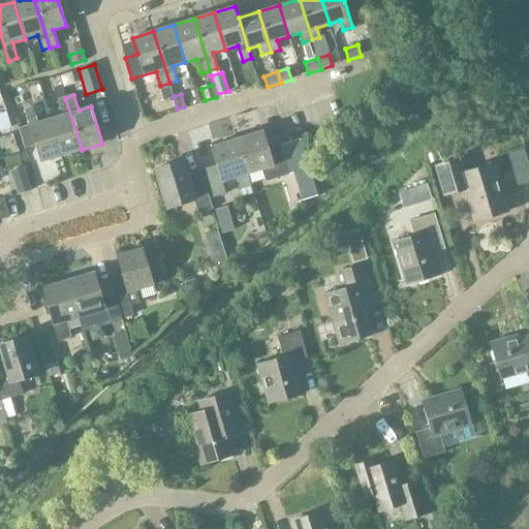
[(57,100),(62,115),(50,119),(61,156),(82,150),(65,98),(57,100)]
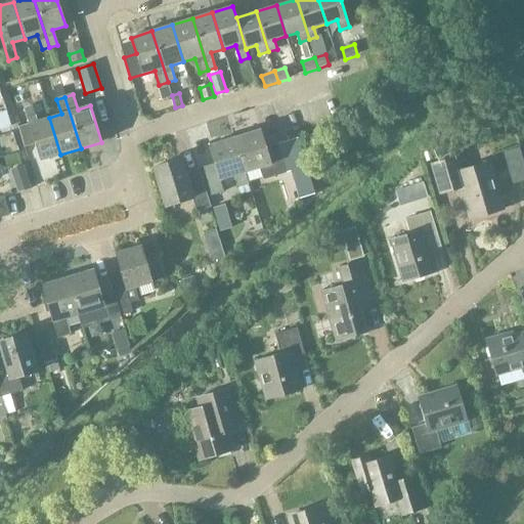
[(33,139),(40,162),(60,155),(49,118),(37,122),(33,106),(24,110),(27,120),(16,123),(23,142),(23,143),(33,139)]
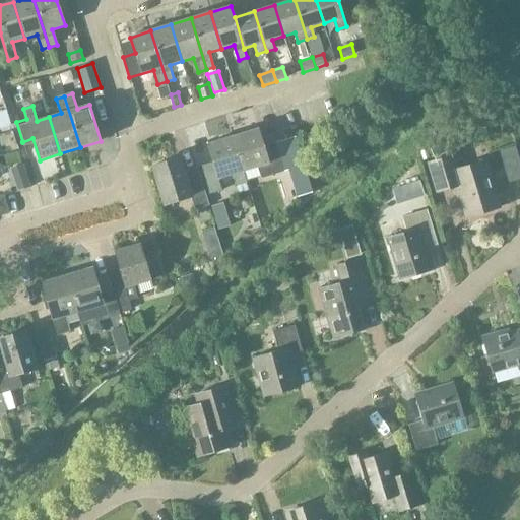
[(10,129),(0,130),(0,146),(13,145),(10,129)]
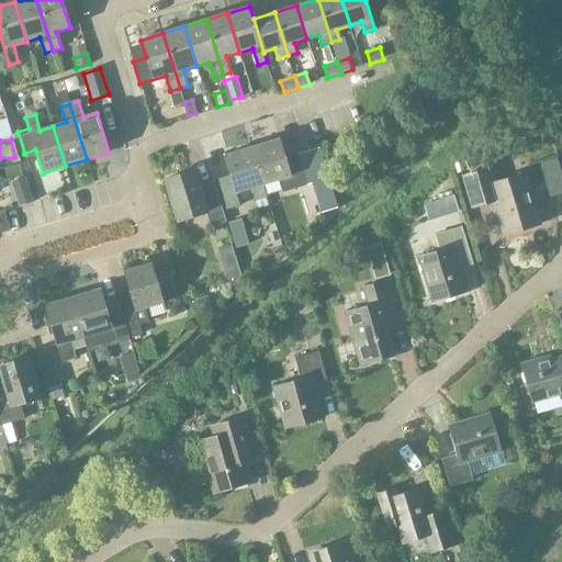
[(279,139),(250,148),(262,186),(279,181),(282,193),(306,187),(296,155),(284,158),(279,139)]
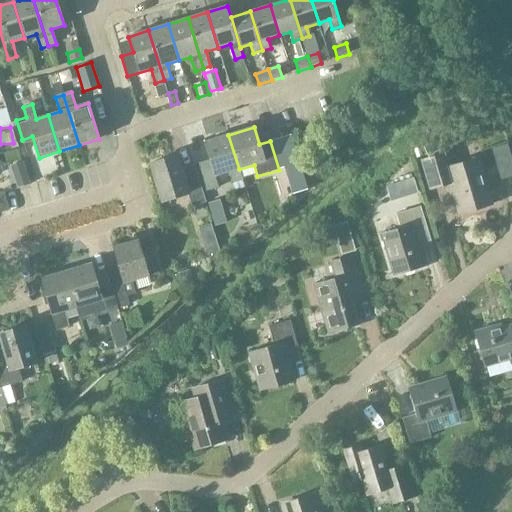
[(206,192),(219,188),(215,176),(229,172),(233,184),(243,181),(239,169),(228,135),(203,142),(209,160),(198,164),(206,192)]
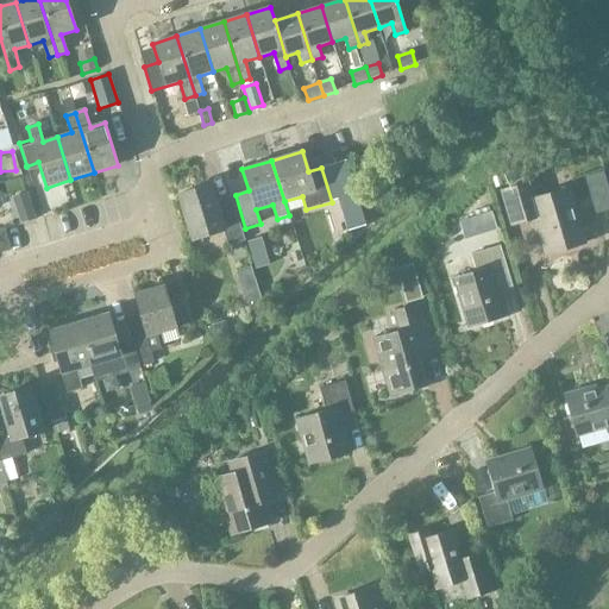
[(584,243),(567,188),(534,199),(529,183),(502,192),(512,225),(532,219),(537,232),(539,231),(546,255),(584,243)]
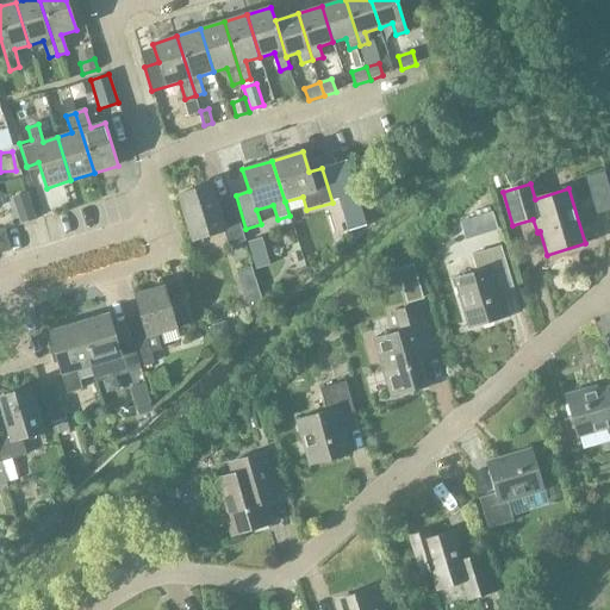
[(193,241),(223,231),(228,247),(244,241),(231,197),(216,201),(211,186),(179,195),(193,241)]
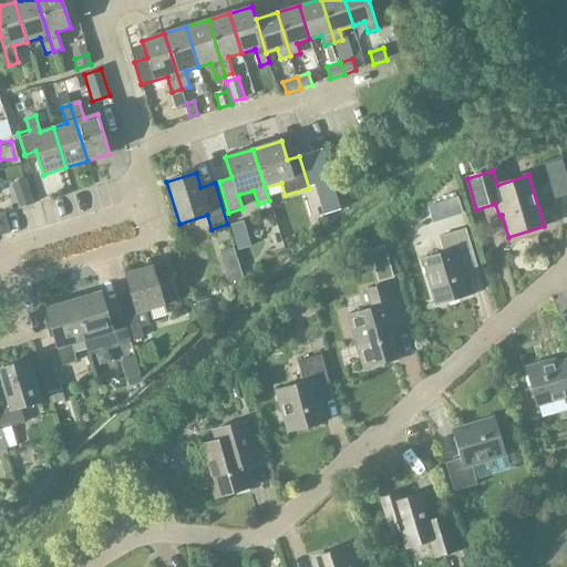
[(4,218),(0,219),(0,236),(9,234),(4,218)]
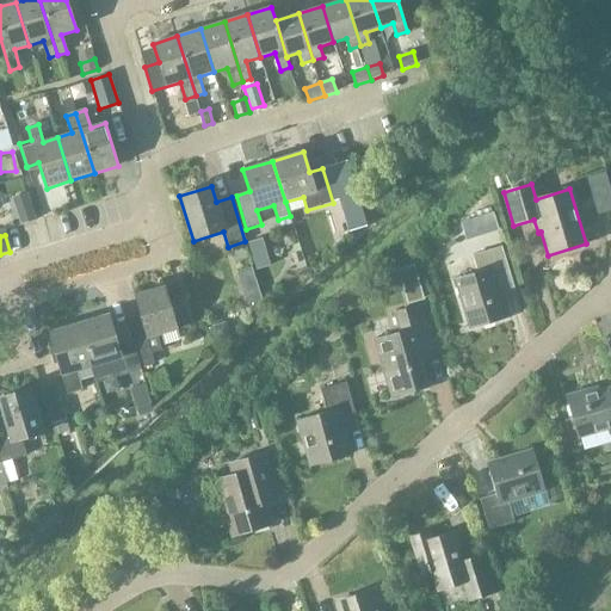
[(512,281),(501,246),(473,255),(479,275),(456,281),(470,327),(506,316),(497,285),(512,281)]
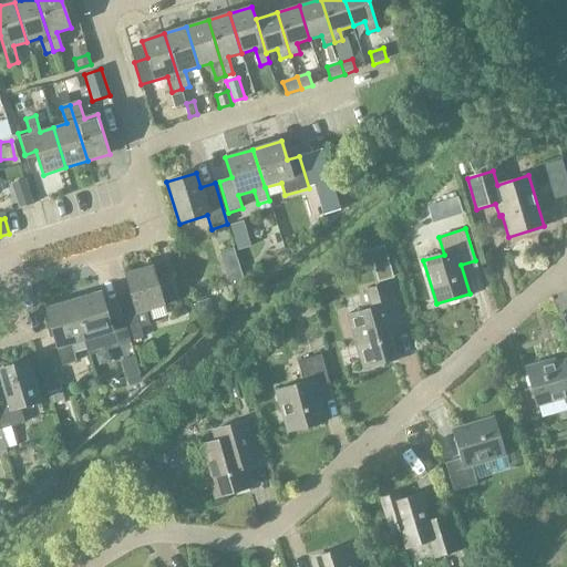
[(120,309),(129,339),(130,342),(143,338),(140,329),(150,326),(145,311),(164,306),(153,267),(124,275),(133,303),(119,308),(120,309)]
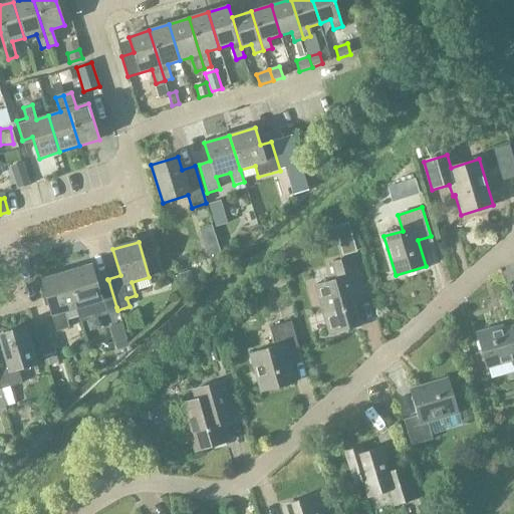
[(353,258),(332,264),(336,281),(315,287),(329,334),(360,325),(351,295),(363,292),(353,258)]
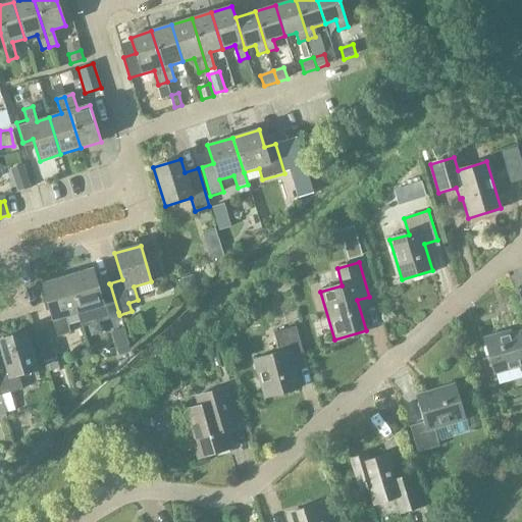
[(93,270),(66,278),(77,314),(82,328),(120,317),(119,315),(118,312),(110,284),(98,288),(93,270)]
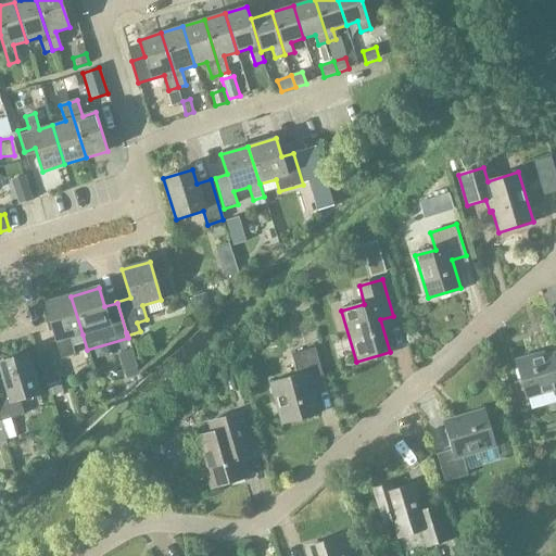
[(207,303),(205,293),(190,298),(193,307),(207,303)]
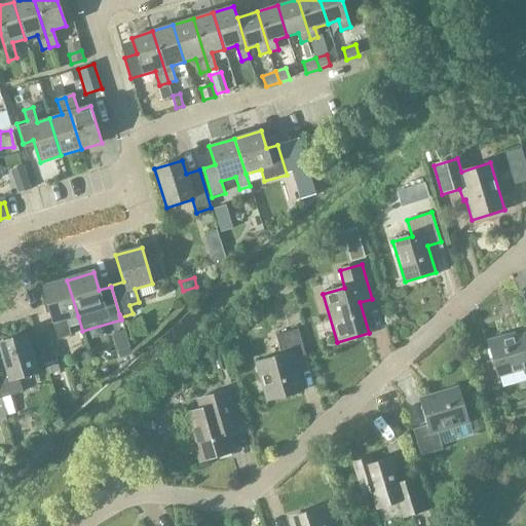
[(66,320),(78,316),(67,280),(42,288),(58,340),(71,337),(66,320)]
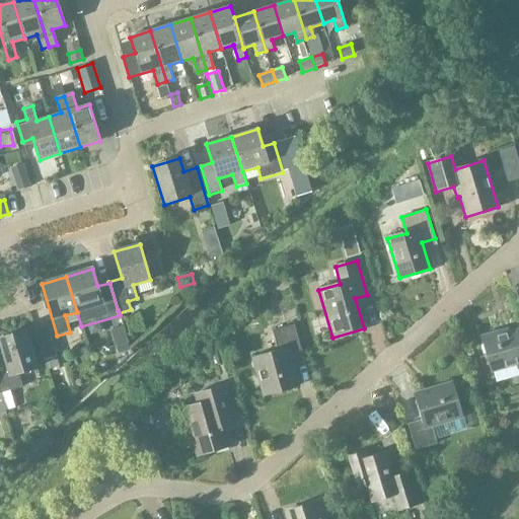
[(301,352),(294,324),(272,330),(278,351),(255,357),(266,395),(296,387),(287,356),(301,352)]
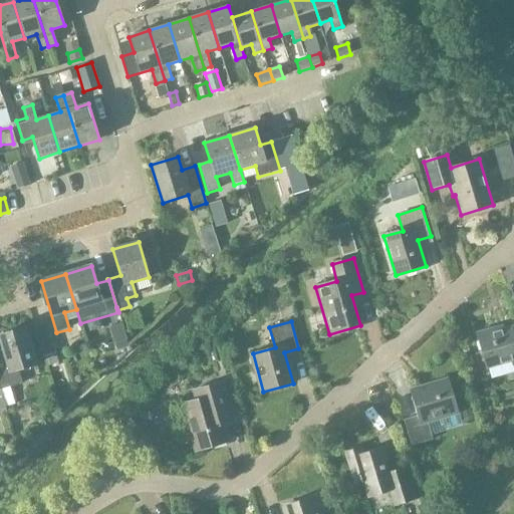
[(34,327),(43,356),(45,366),(57,363),(54,353),(55,353),(46,323),(34,327)]
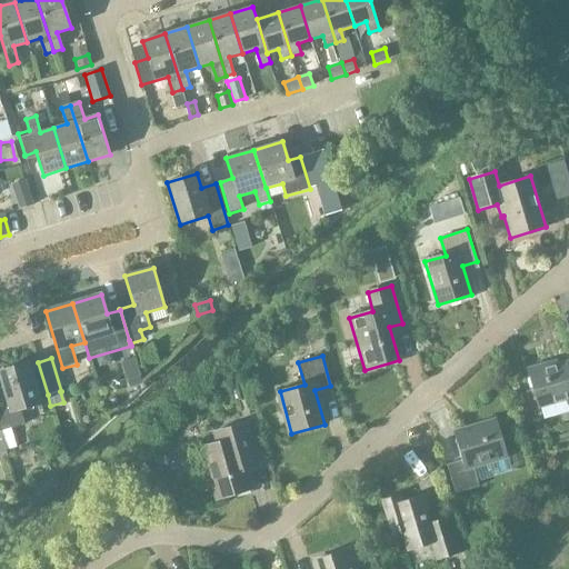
[(140,377),(135,358),(121,362),(126,380),(140,377)]
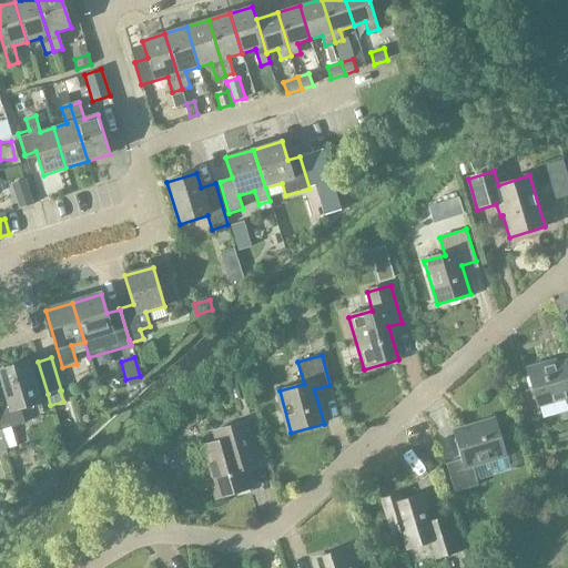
[(567,361),(549,366),(548,363),(527,369),(538,407),(566,399),(567,403),(567,361)]
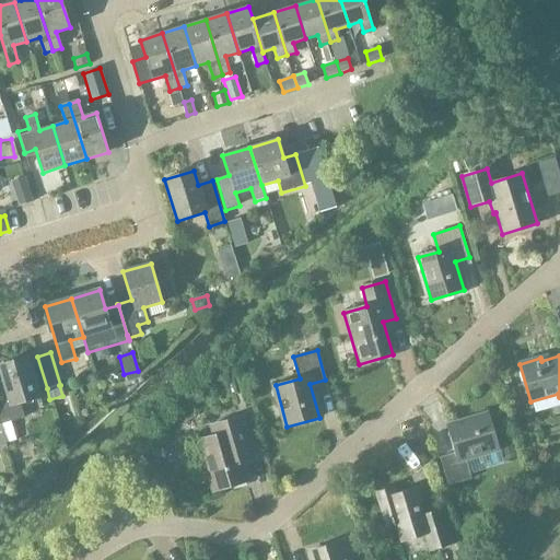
[(0,382),(0,424),(24,418),(20,403),(39,397),(27,357),(0,364),(0,371),(3,382),(0,382)]
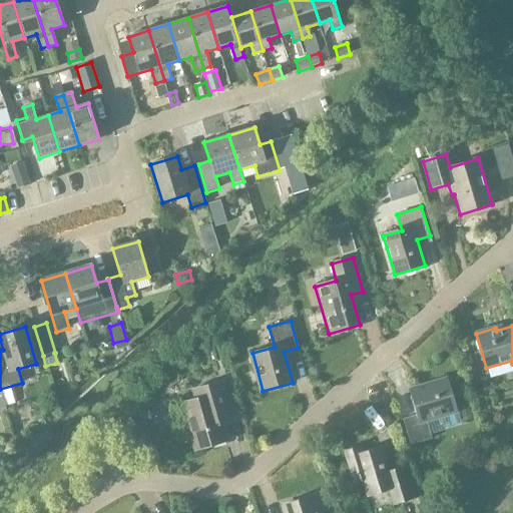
[(447,381),(409,392),(416,415),(403,420),(411,446),(433,439),(427,420),(456,411),(447,381)]
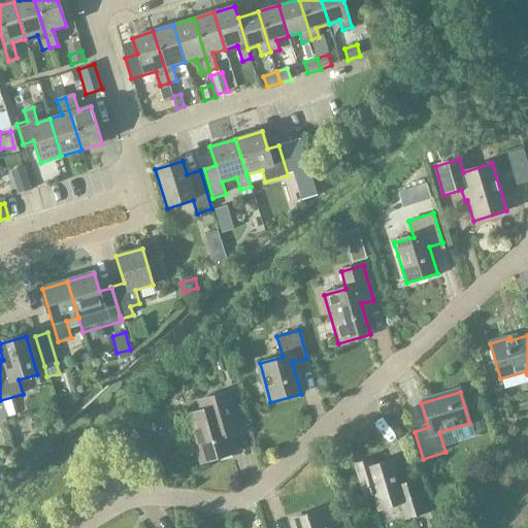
[(237,424),(229,393),(199,401),(202,410),(188,416),(201,463),(233,454),(226,427),(237,424)]
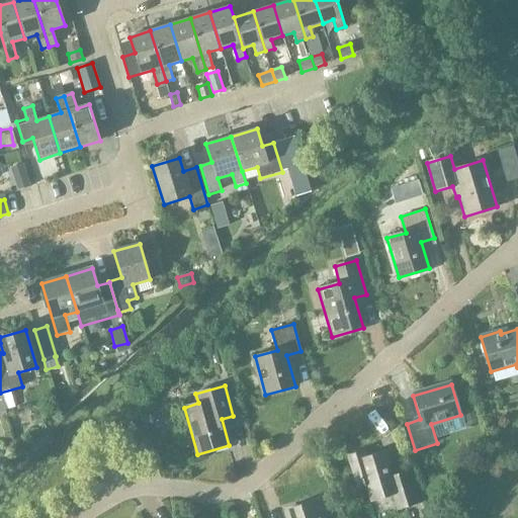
[(365,486),(370,502),(392,496),(396,511),(420,503),(410,470),(395,476),(386,450),(366,456),(364,451),(346,456),(356,489),(365,486)]
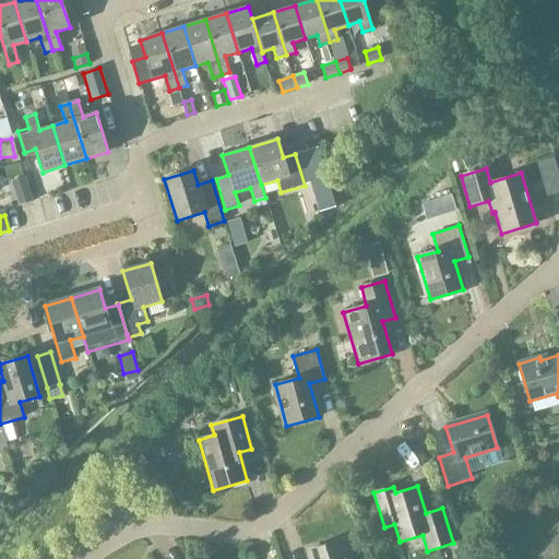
[(348,558),(343,542),(306,552),(307,558),(348,558)]
